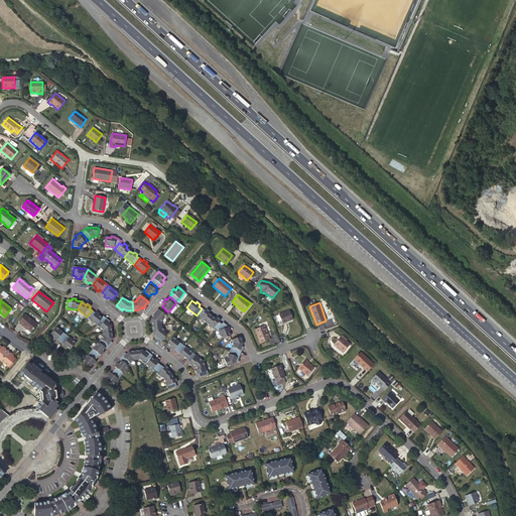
[(164,314),(157,308),(152,315),(154,316),(152,319),(152,326),(161,325),(161,321),(166,315),(164,314)]
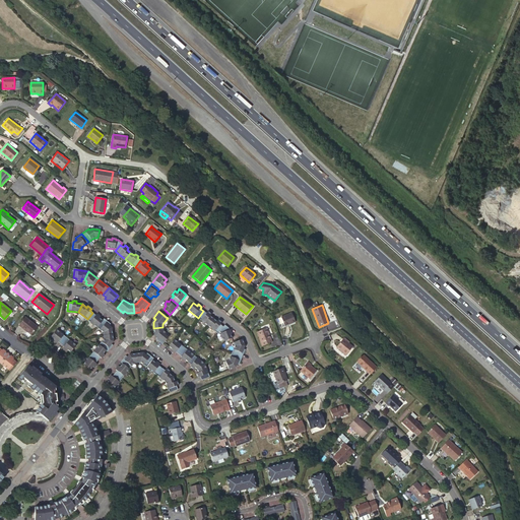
[(207,325),(213,319),(209,316),(211,314),(207,311),(206,313),(203,311),(198,318),(207,325)]
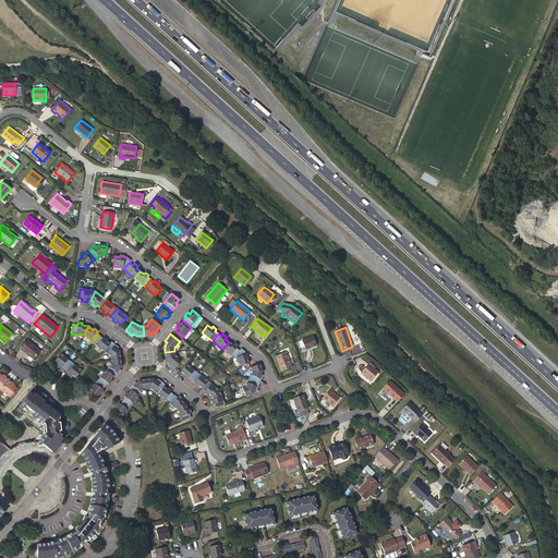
[(102,338),(99,336),(94,342),(104,351),(110,343),(106,341),(108,339),(104,336),(102,338)]
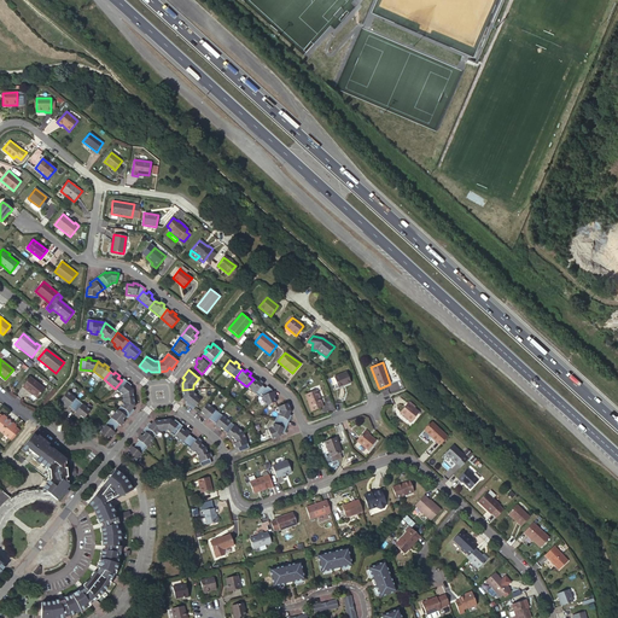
[(333,377),(338,388),(350,383),(347,372),(333,377)]
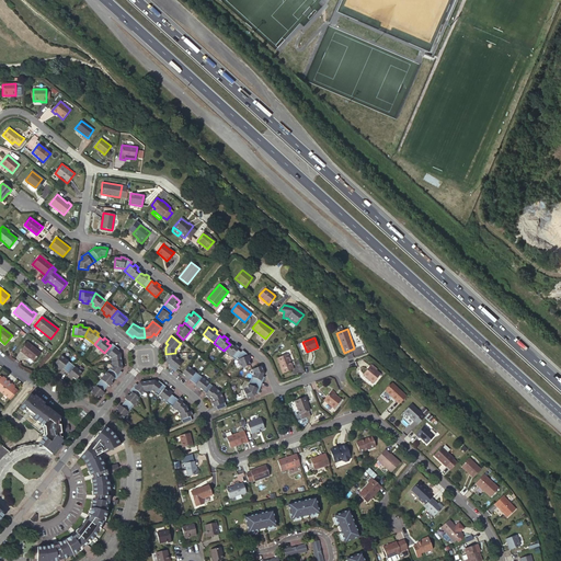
[(39,353),(27,342),(20,351),(33,362),(39,353)]
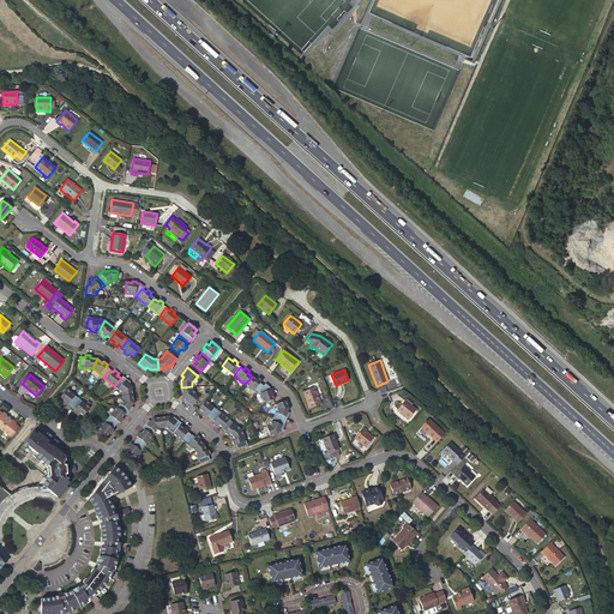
[(132,387),(128,384),(130,383),(122,377),(121,378),(114,386),(121,392),(122,396),(132,395),(132,387)]
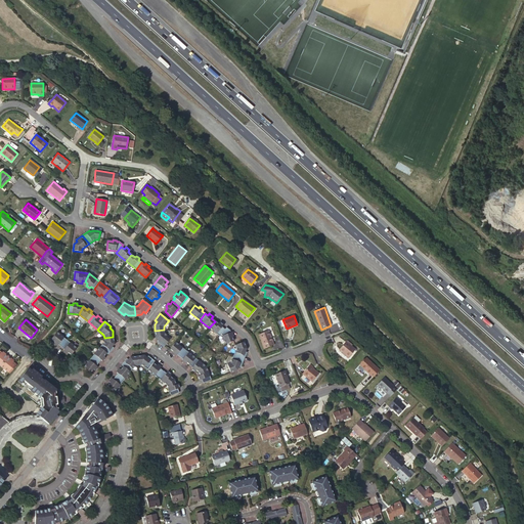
[(218,323),(215,321),(209,328),(219,336),(221,334),(224,329),(221,326),(223,324),(219,322),(218,323)]
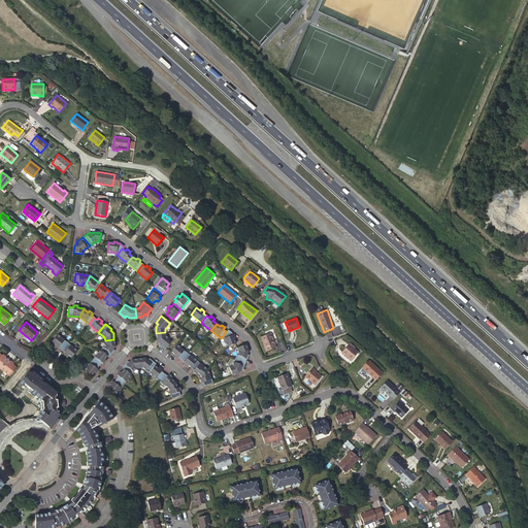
[(233,334),(232,335),(231,332),(228,330),(226,331),(223,336),(224,337),(227,347),(235,343),(234,339),(235,338),(233,334)]
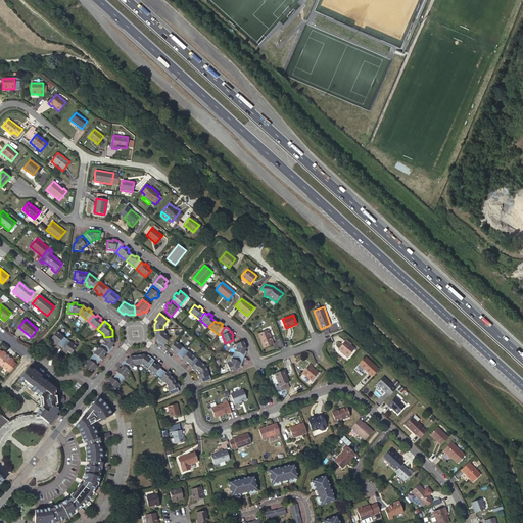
[(170,337),(163,333),(163,329),(154,330),(155,337),(158,339),(156,341),(163,346),(170,337)]
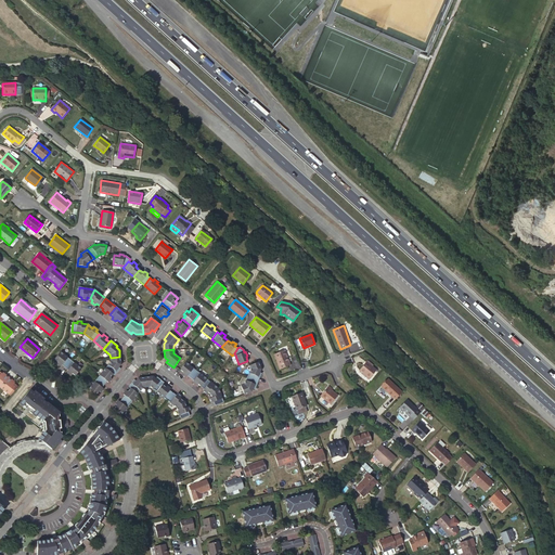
[(291,365),(284,350),(273,355),(280,370),(291,365)]
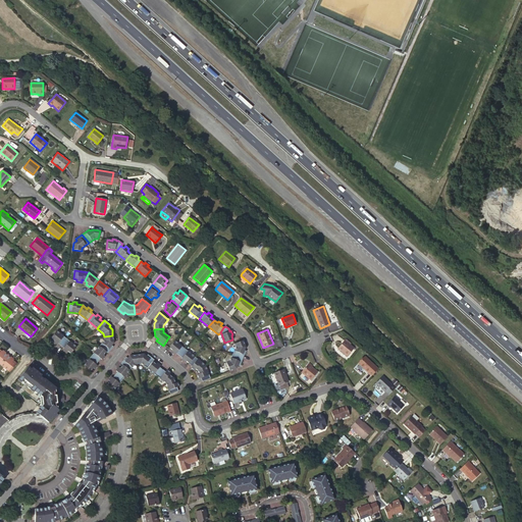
[(58,344),(61,346),(66,338),(56,330),(51,337),(54,341),(53,342),(57,345),(58,344)]
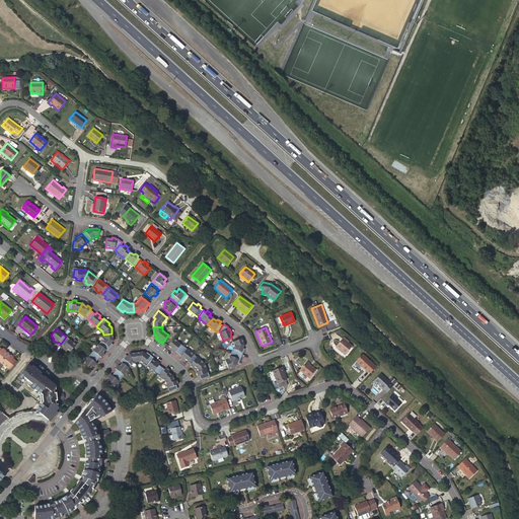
[(113,341),(112,334),(103,335),(103,338),(98,345),(105,350),(107,351),(113,345),(110,344),(113,341)]
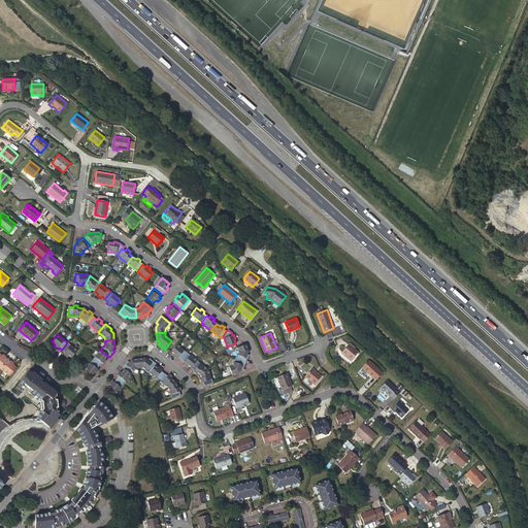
[(67,342),(62,350),(64,352),(63,353),(67,356),(68,355),(71,358),(77,351),(67,342)]
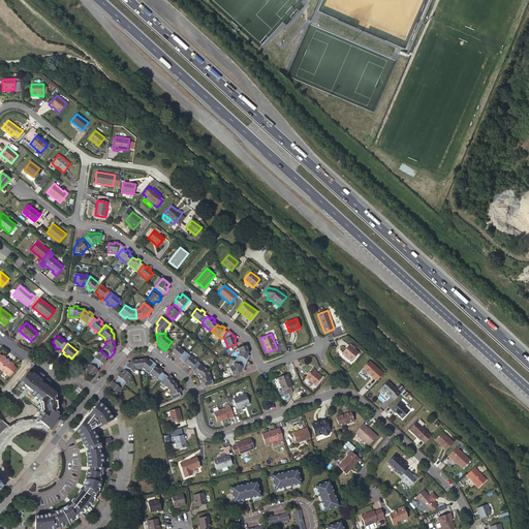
[(187,353),(177,345),(172,352),(175,355),(174,356),(177,360),(179,358),(181,361),(187,353)]
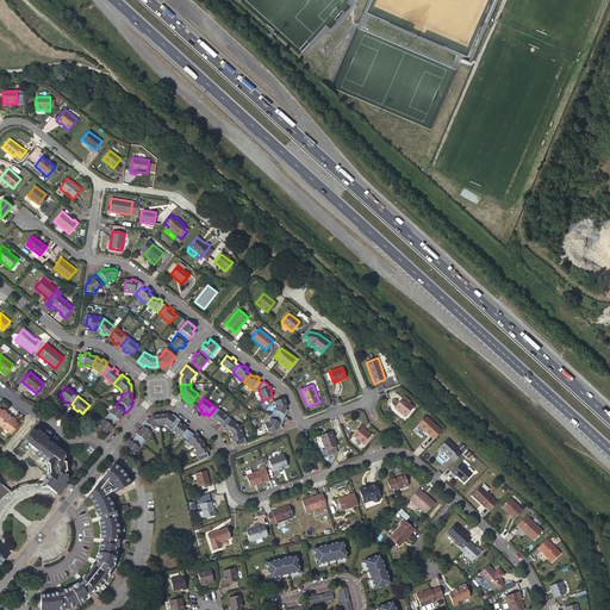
[(286,405),(284,398),(274,402),(275,405),(272,414),(284,419),(287,410),(285,409),(286,405)]
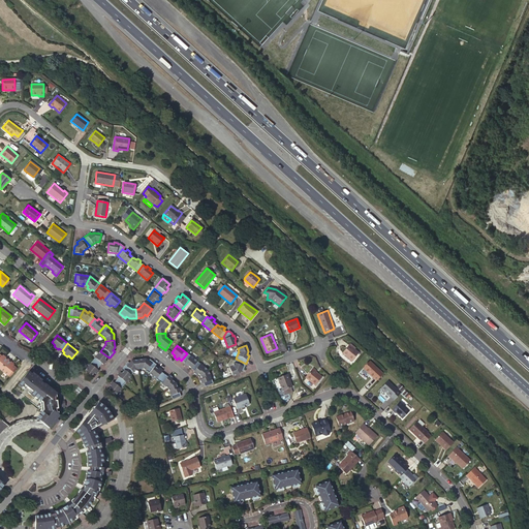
[(353,349),(349,345),(342,353),(346,355),(351,361),(359,352),(353,349)]
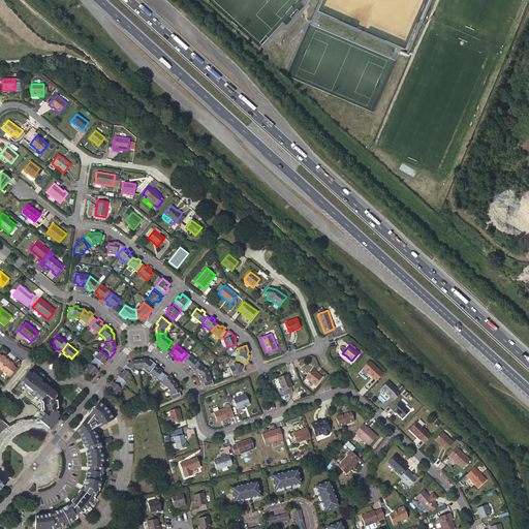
[(93,361),(99,367),(102,364),(103,365),(106,362),(104,360),(107,356),(100,351),(93,361)]
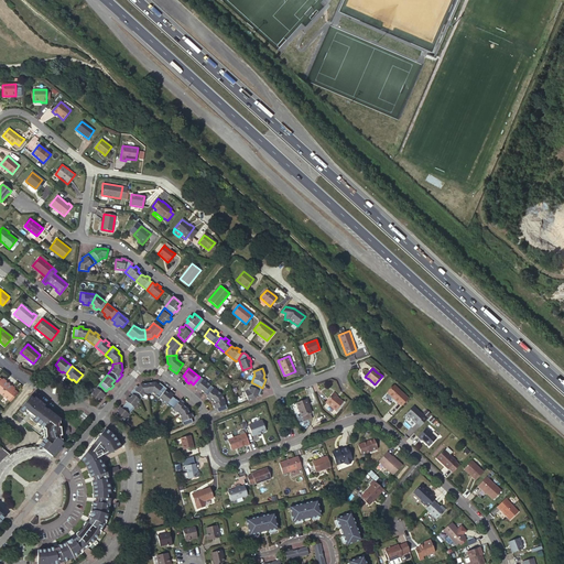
[(210,386),(199,377),(193,384),(196,387),(195,389),(198,391),(201,390),(204,393),(210,386)]
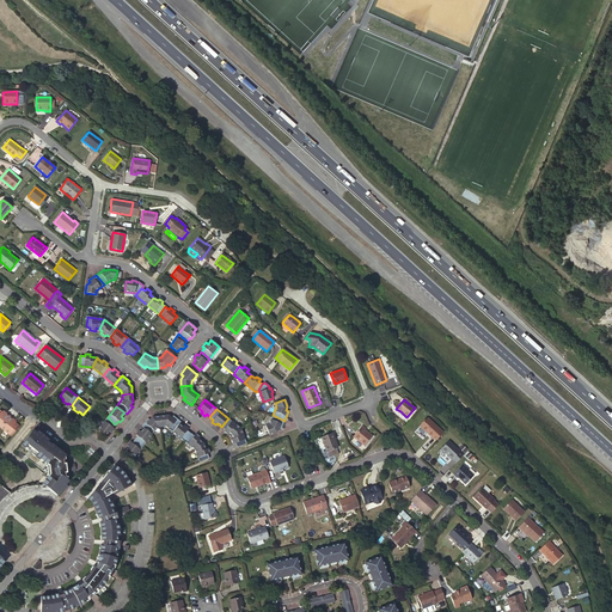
[(181,422),(173,416),(171,417),(169,415),(160,416),(161,427),(165,426),(172,432),(179,423),(181,422)]
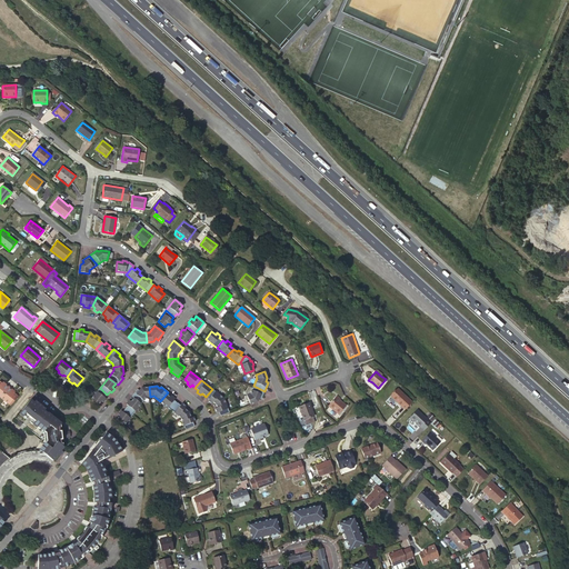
[(265,391),(253,386),(250,393),(247,396),(250,405),(257,401),(259,398),(261,399),(265,391)]
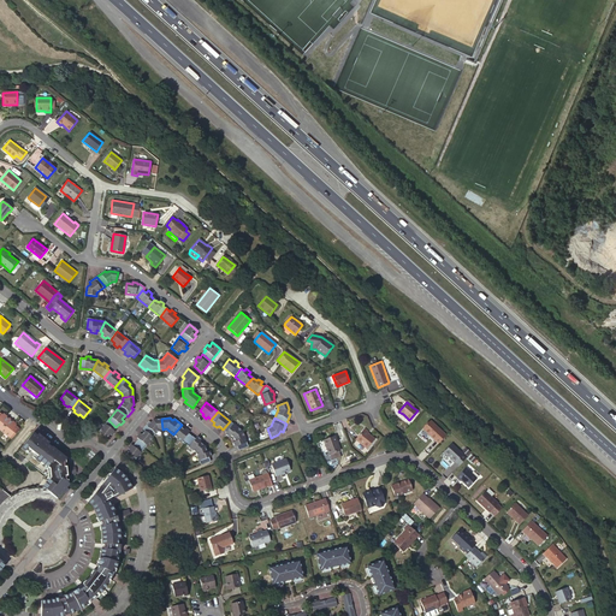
[(10,419),(0,430),(10,438),(18,428),(15,426),(12,424),(13,422),(10,419)]
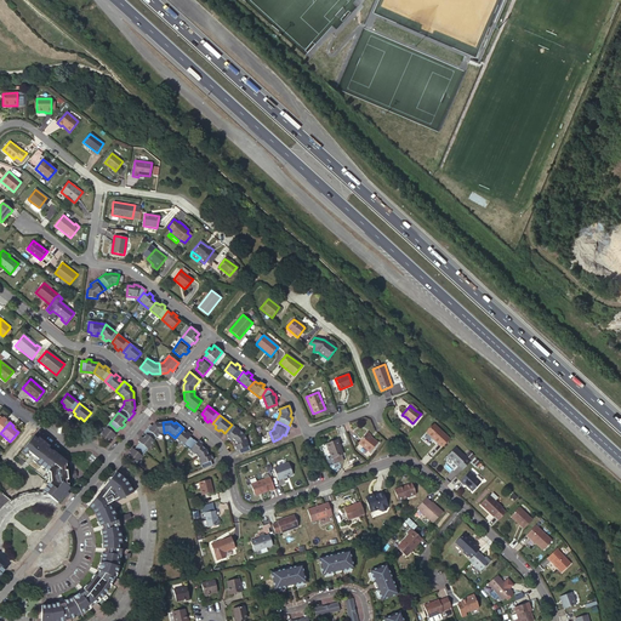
[(164,433),(163,422),(154,423),(152,426),(149,425),(143,433),(146,434),(153,440),(159,433),(164,433)]
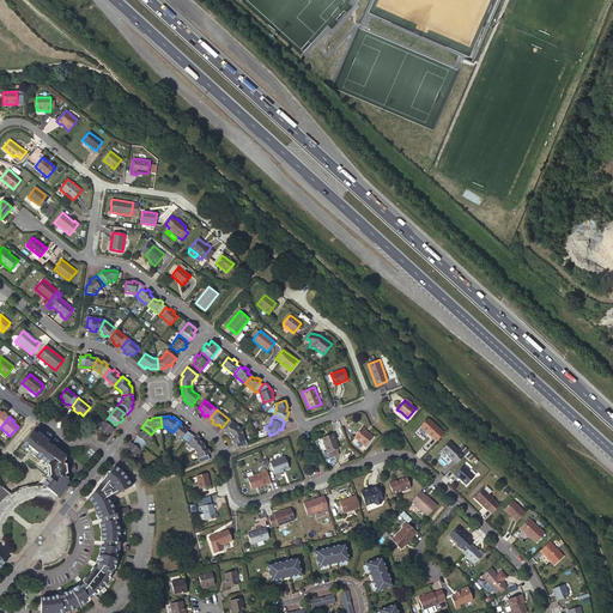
[(113,429),(115,425),(108,418),(98,430),(107,436),(109,432),(111,434),(115,430),(113,429)]
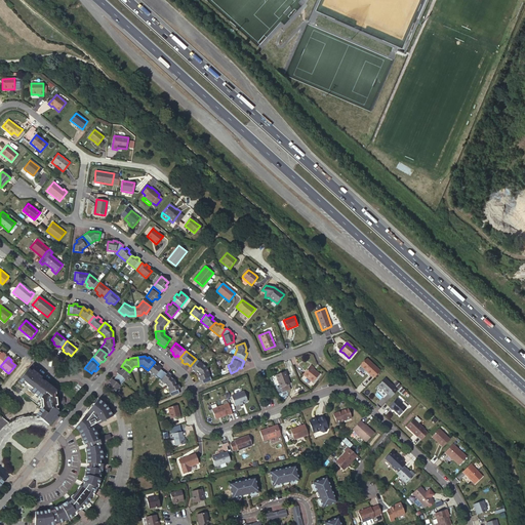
[(206,367),(196,359),(190,366),(193,368),(192,369),(195,372),(196,371),(199,373),(206,367)]
